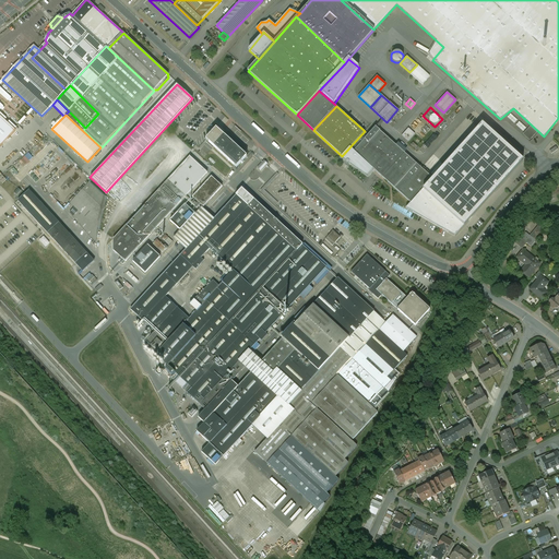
[(0,145),(0,146),(15,130),(0,116),(0,145)]
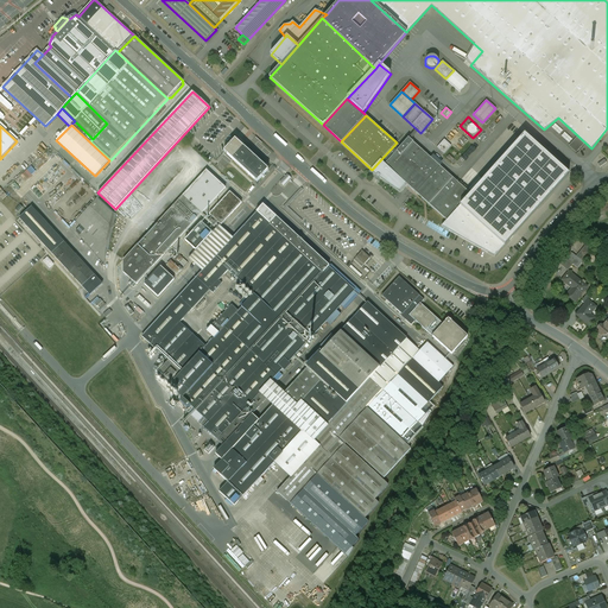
[(570,173),(526,134),(443,226),(496,257),(570,173)]
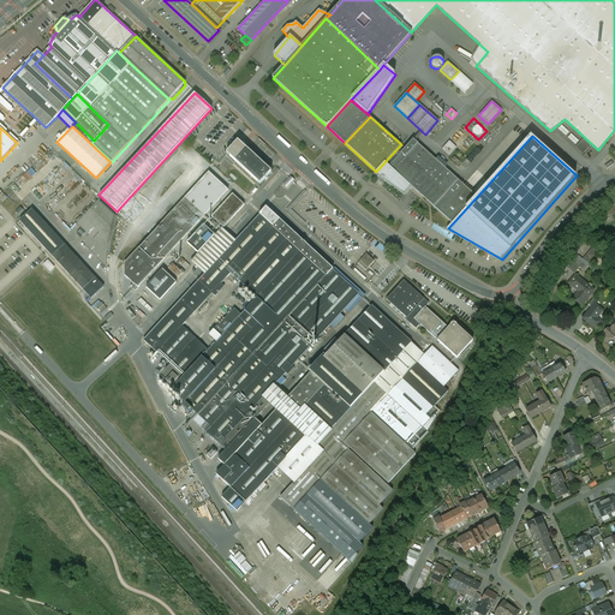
[(583,137),(575,145),(584,153),(591,145),(583,137)]
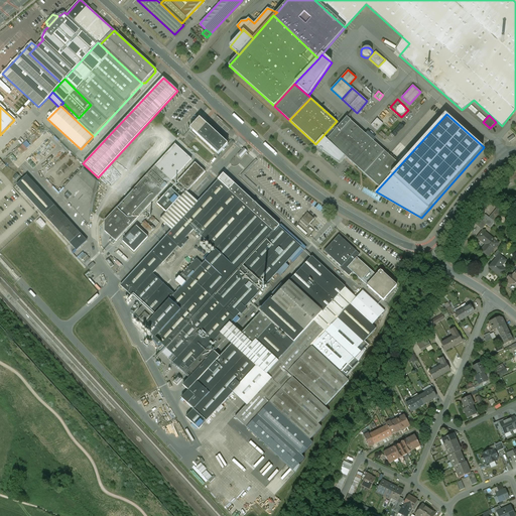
[(347,117),(340,124),(328,138),(326,139),(345,156),(379,187),(399,164),(347,117)]
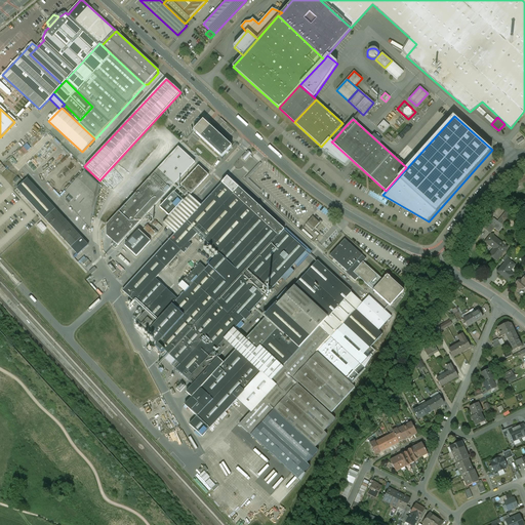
[(203,121),(202,120),(193,131),(200,137),(210,127),(209,126),(203,121)]
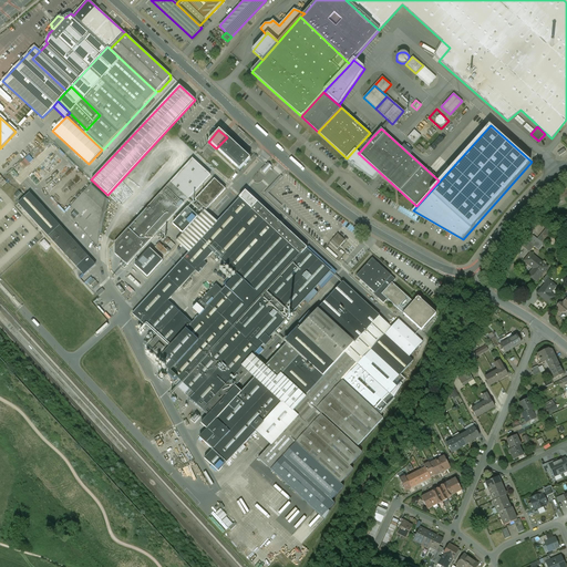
[(421,136),(413,130),(406,137),(414,144),(421,136)]
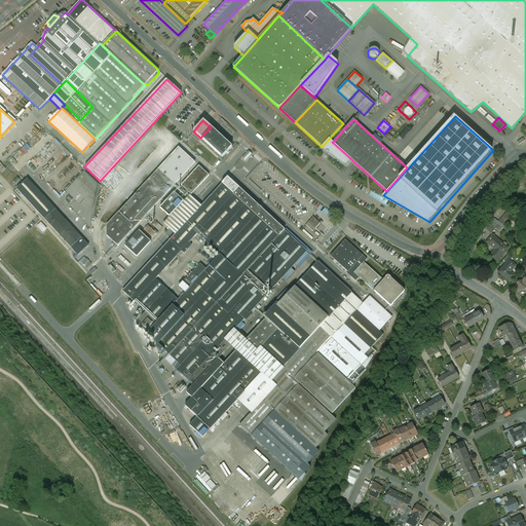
[(346,126),(343,123),(330,138),(334,141),(346,126)]
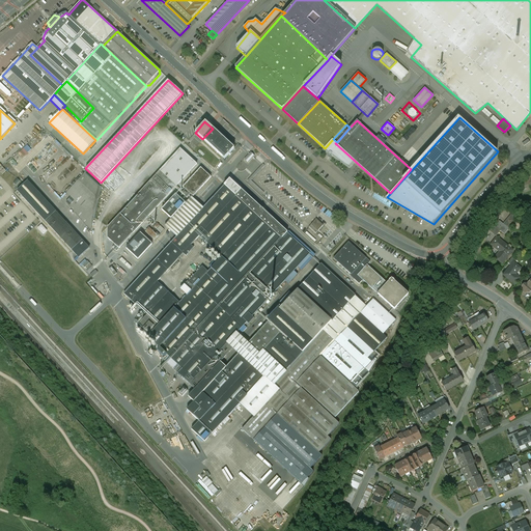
[(213,129),(202,139),(224,159),(234,148),(213,129)]
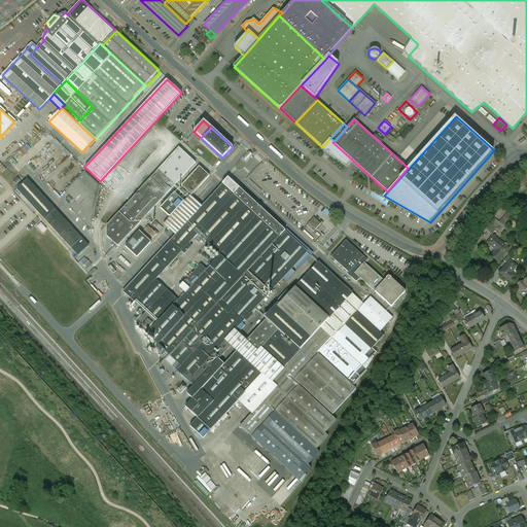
[(332,142),(335,141),(330,138),(322,147),(321,148),(325,151),(326,154),(329,154),(347,167),(352,160),(332,142)]
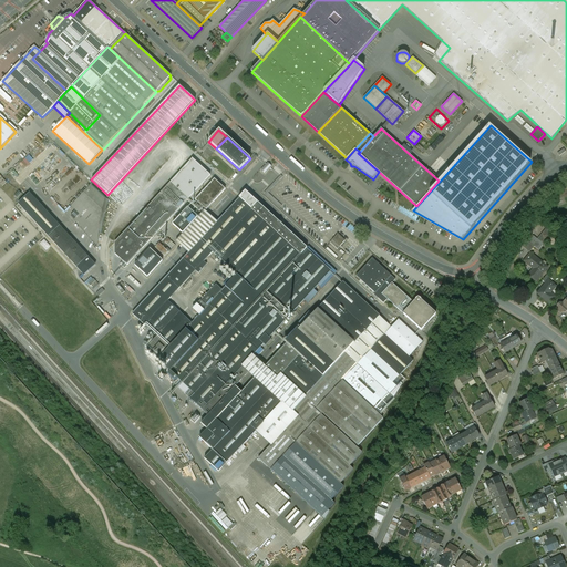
[(210,176),(192,158),(114,243),(115,255),(122,260),(126,265),(210,176)]
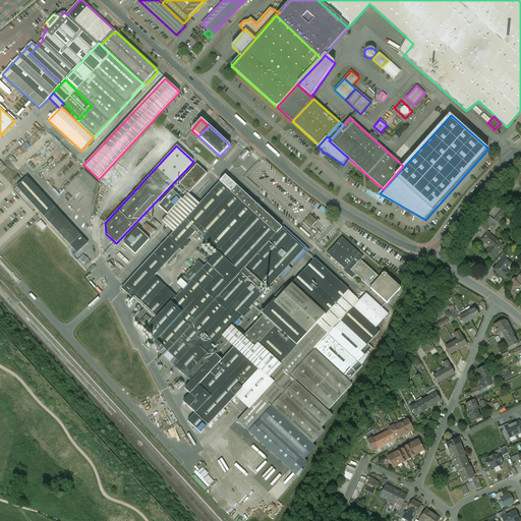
[(249,153),(245,150),(239,157),(243,160),(249,153)]
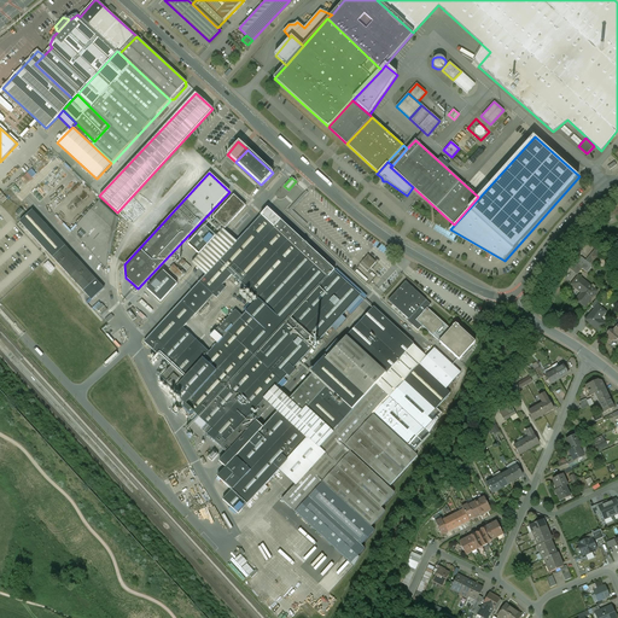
[(245,207),(233,196),(213,217),(215,221),(221,226),(223,228),(245,207)]
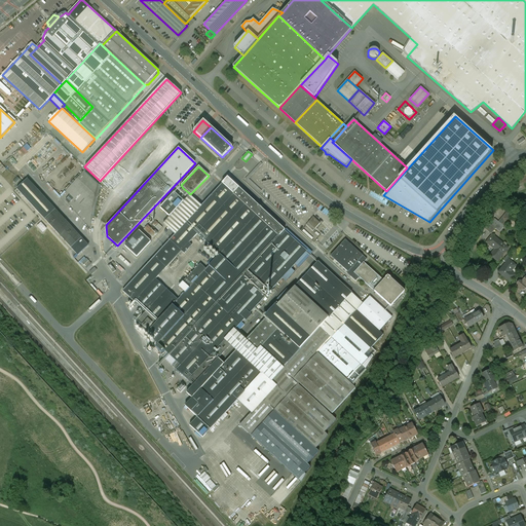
[(100,186),(83,172),(65,191),(73,199),(69,203),(90,227),(91,215),(94,215),(96,201),(99,192),(100,186)]
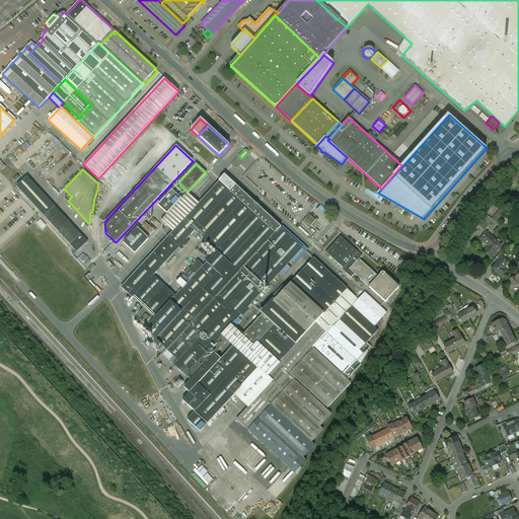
[(241,314),(243,316),(248,311),(246,309),(303,248),(224,175),(200,202),(172,230),(120,287),(143,308),(154,318),(144,329),(155,340),(162,347),(164,348),(174,357),(170,362),(190,380),(227,340),(222,335),(232,323),(241,314)]
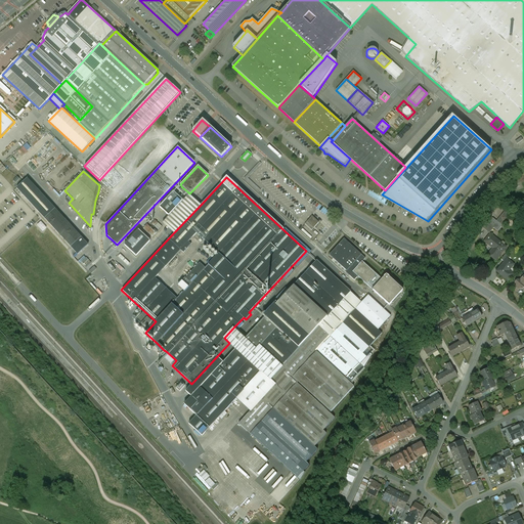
[(85,241),(27,178),(16,188),(78,255),(82,252),(89,246),(85,241)]
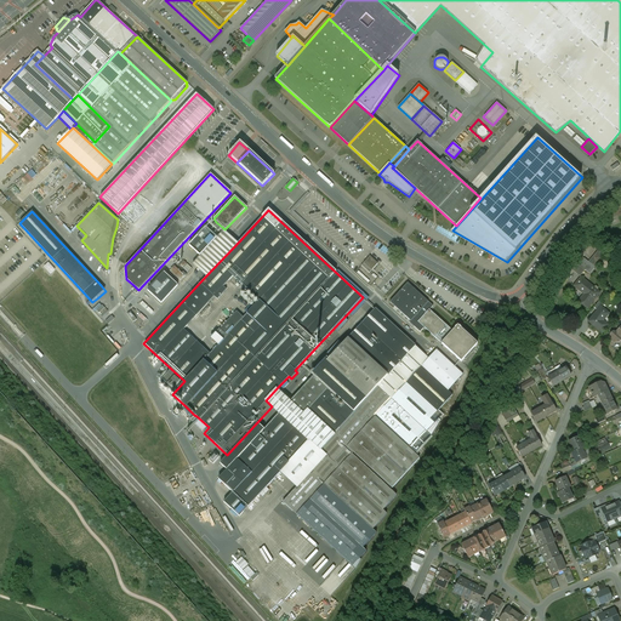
[(200,256),(195,252),(189,260),(201,271),(206,275),(239,241),(232,235),(224,229),(222,227),(218,231),(214,235),(216,238),(200,256)]
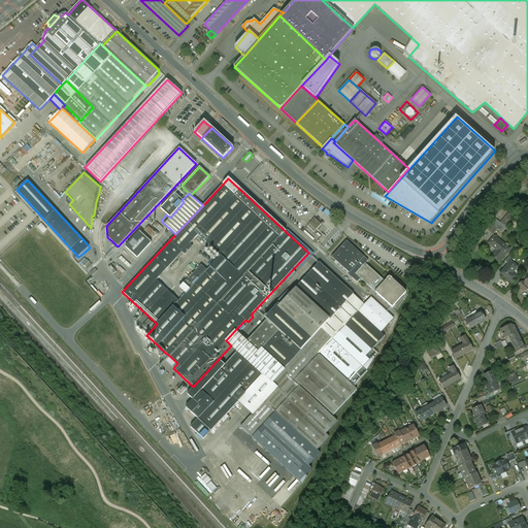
[(182,200),(174,194),(161,209),(166,215),(170,218),(184,202),(182,200)]
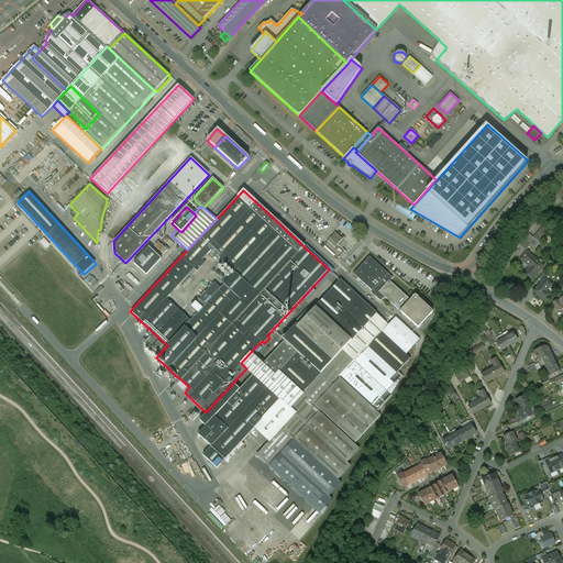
[(545,222),(533,238),(539,242),(550,229),(548,223),(545,222)]
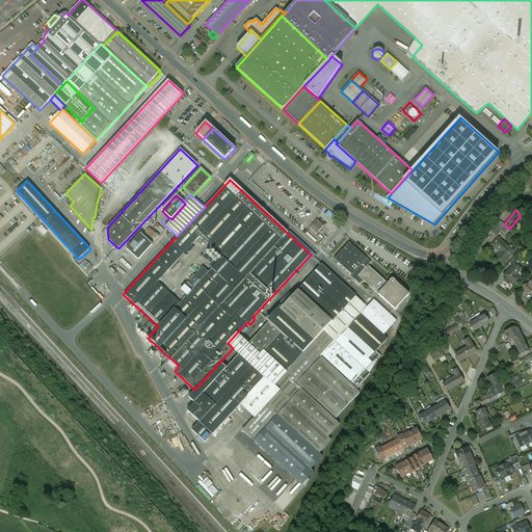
[(317,219),(310,228),(311,229),(314,232),(316,234),(324,225),(317,219)]
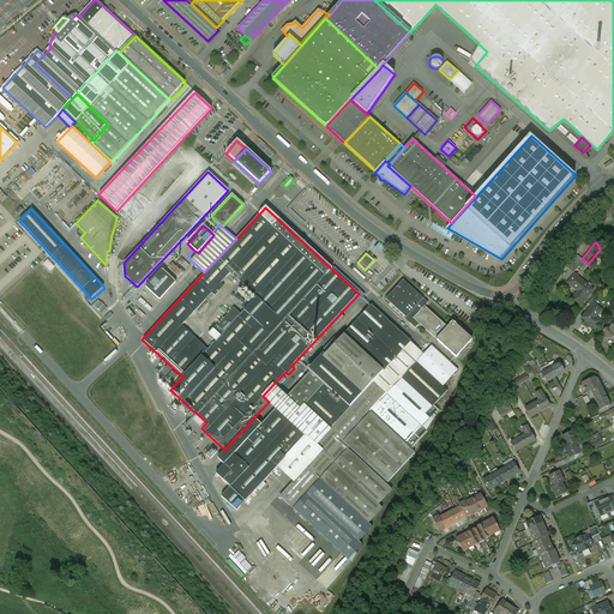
[(181,258),(176,254),(170,260),(175,265),(181,258)]
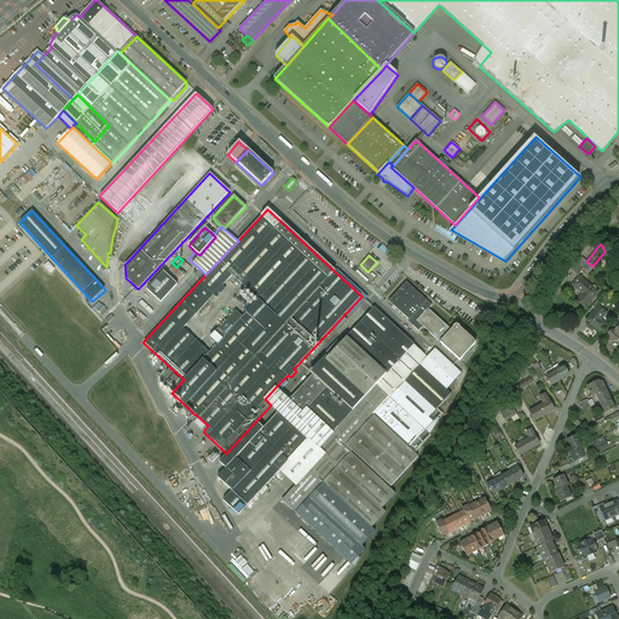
[(586,261),(583,258),(582,258),(578,262),(577,265),(583,270),(588,273),(593,267),(593,266),(586,261)]
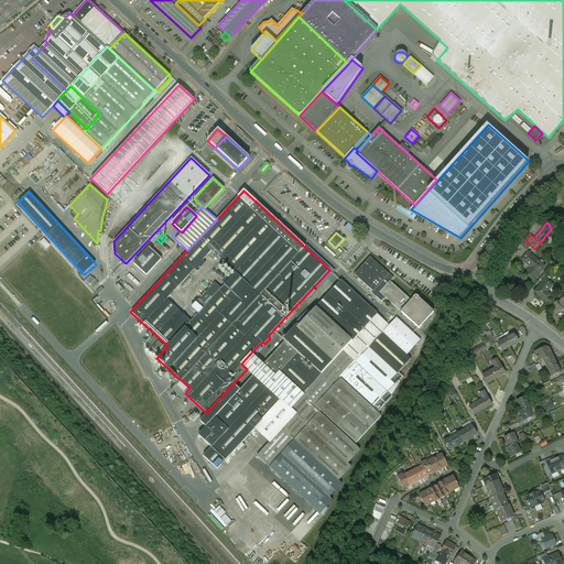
[(525,240),(521,247),(527,251),(531,246),(525,241),(525,240)]
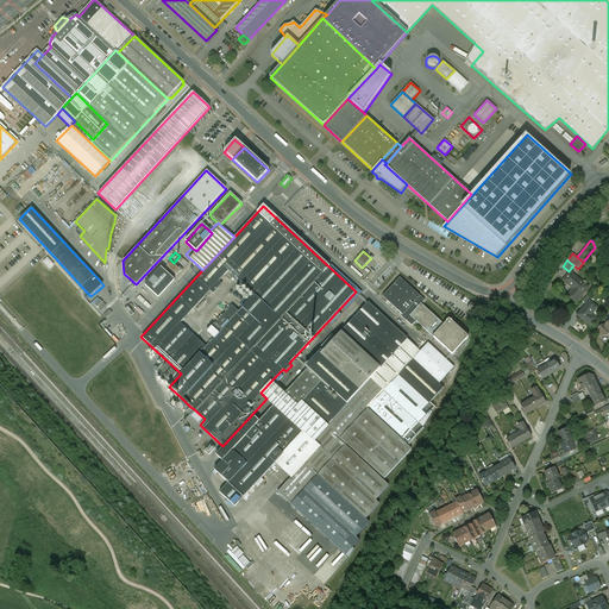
[(190,265),(188,263),(183,268),(180,271),(182,274),(190,265)]
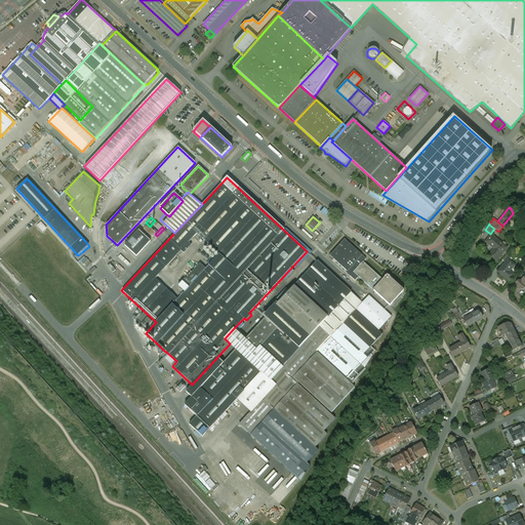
[(151,242),(139,231),(125,246),(136,256),(151,242)]
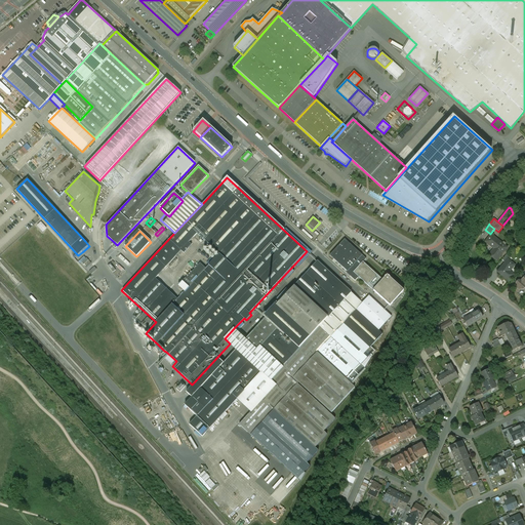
[(507,248),(491,235),(485,242),(489,245),(490,244),(495,248),(489,254),(493,258),(496,260),(507,248)]
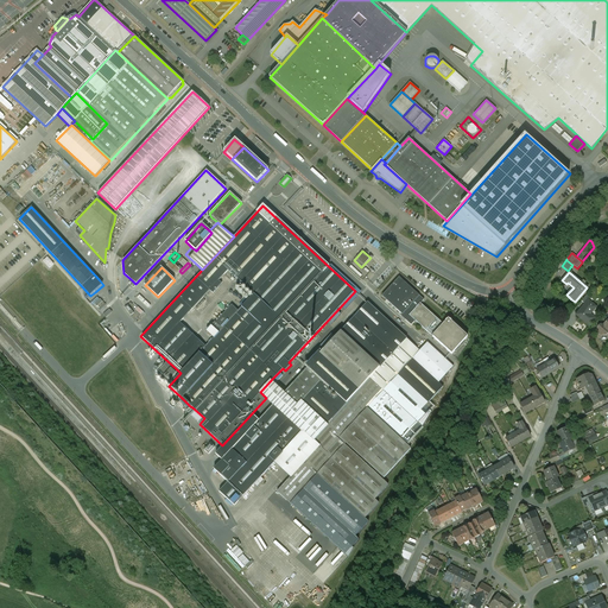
[(415,321),(426,331),(437,318),(416,299),(418,296),(398,277),(381,296),(401,314),(401,317),(411,325),(415,321)]
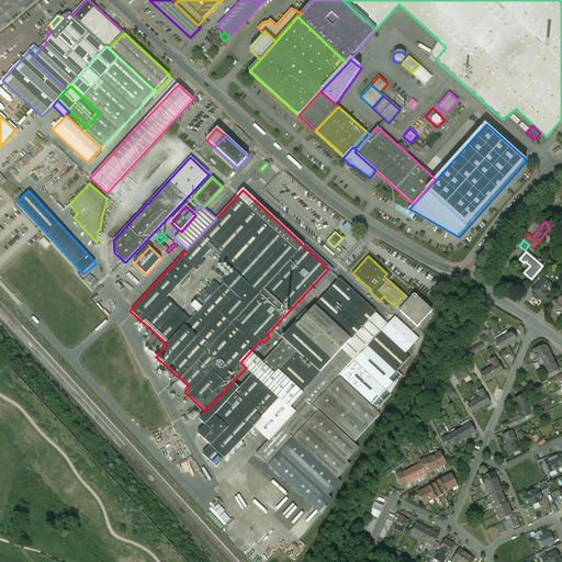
[(139,282),(128,272),(126,274),(136,284),(139,282)]
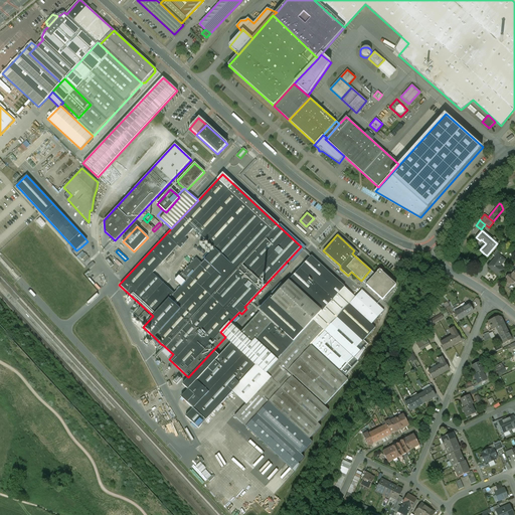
[(90,259),(84,252),(79,256),(84,263),(90,259)]
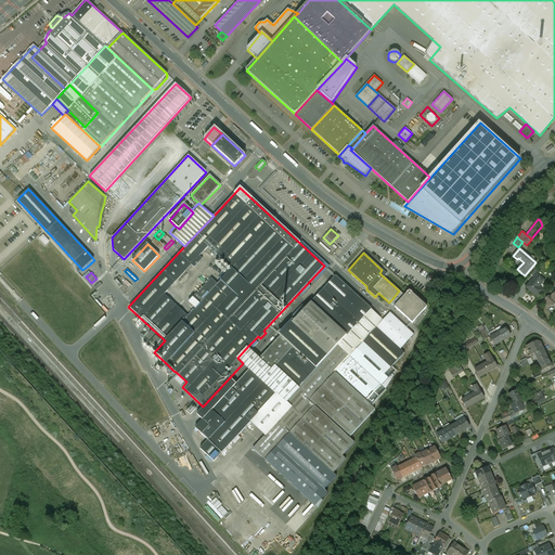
[(533,278),(529,284),(531,285),(528,289),(538,298),(543,292),(538,286),(540,283),(541,284),(544,281),(537,274),(533,278)]
